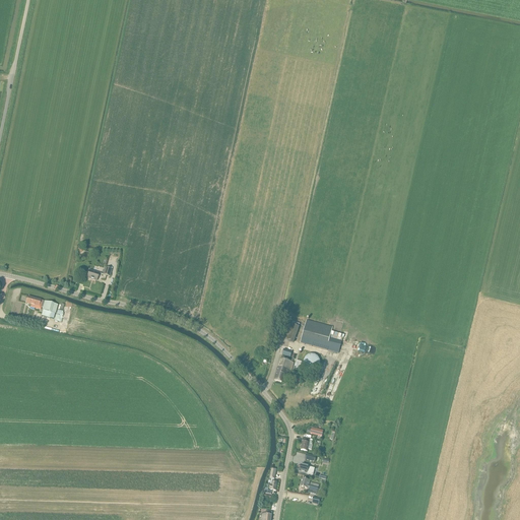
[(105,268),(103,275),(110,277),(112,270),(105,268)]
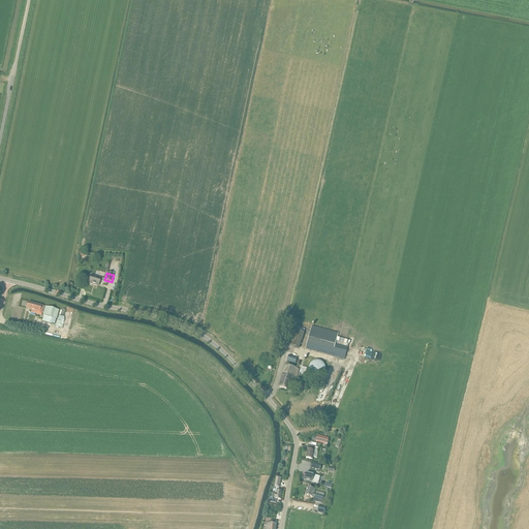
[(89,283),(98,286),(101,278),(91,275),(89,283)]
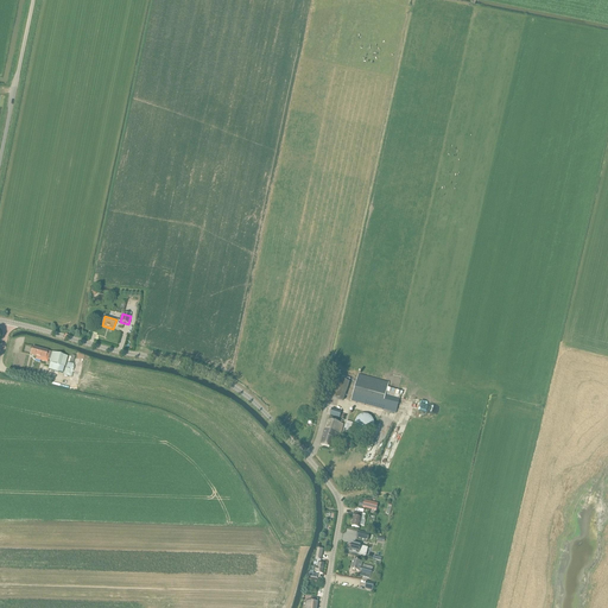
[(33,347),(31,355),(37,356),(36,359),(40,361),(48,362),(49,360),(50,360),(50,362),(49,369),(58,373),(58,372),(63,373),(63,369),(64,367),(65,367),(68,356),(52,353),(48,352),(33,347)]
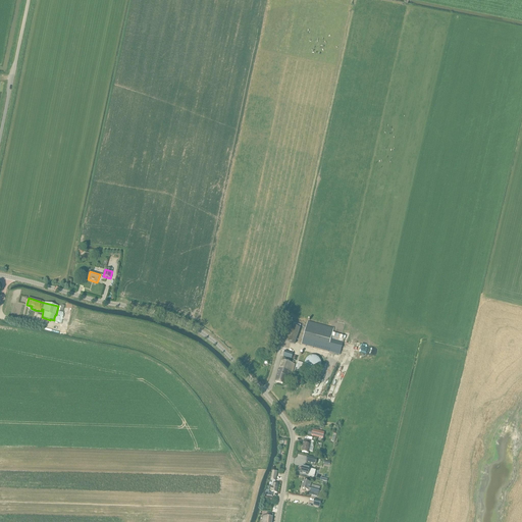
[(308,321),(305,334),(302,345),(341,355),(344,343),(331,340),(334,328),(308,321)]
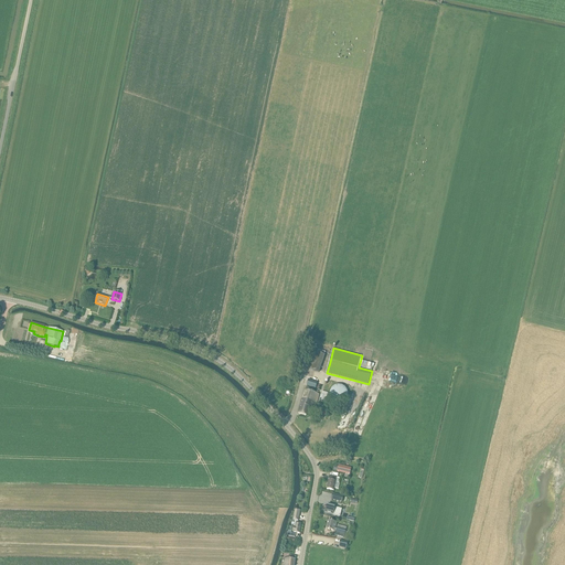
[(383,370),(381,377),(405,385),(407,376),(383,370)]
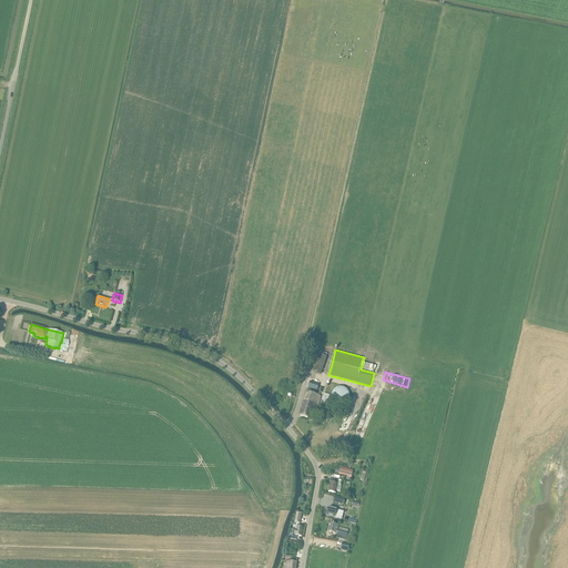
[(350,399),(350,396),(350,394),(348,391),(346,389),(344,388),(341,387),(338,388),(335,389),(334,391),(332,394),(332,396),(332,399),(334,402),(335,404),(338,405),(341,405),(344,405),(346,404),(348,402),(350,399)]
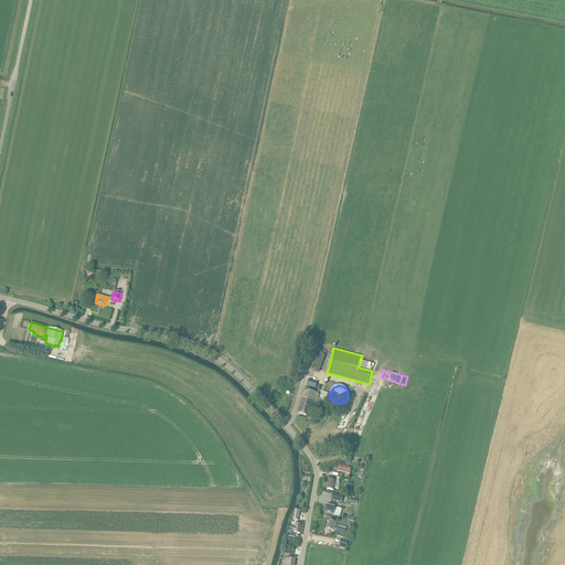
[(300,408),(298,414),(309,417),(311,408),(315,409),(316,404),(319,395),(318,394),(315,393),(313,393),(315,390),(307,387),(306,391),(300,408)]
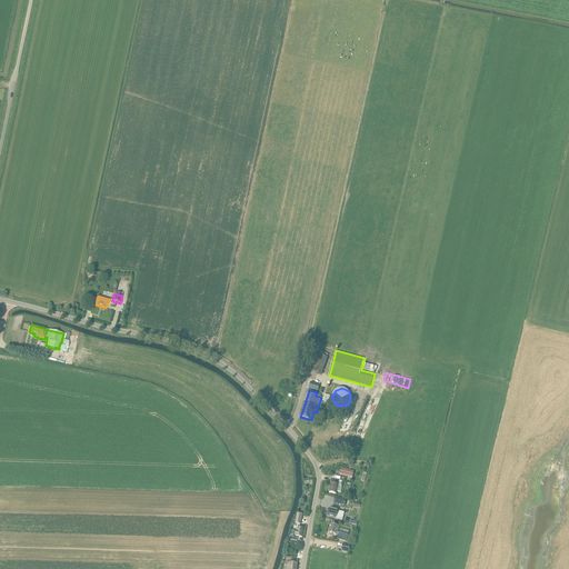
[(328,405),(331,396),(325,395),(322,403),(328,405)]
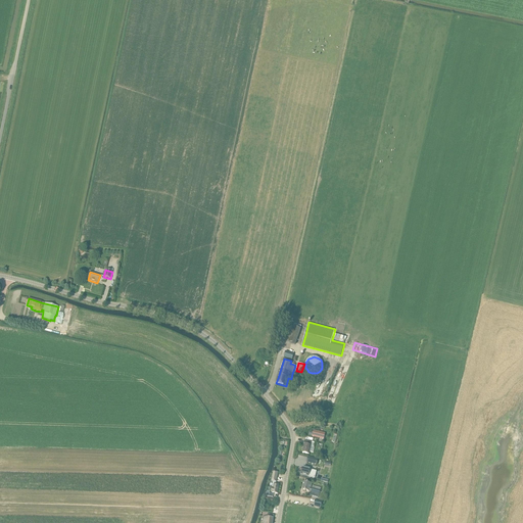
[(308,434),(308,435),(312,436),(318,438),(324,439),(325,433),(314,430),(313,432),(310,431),(308,434)]
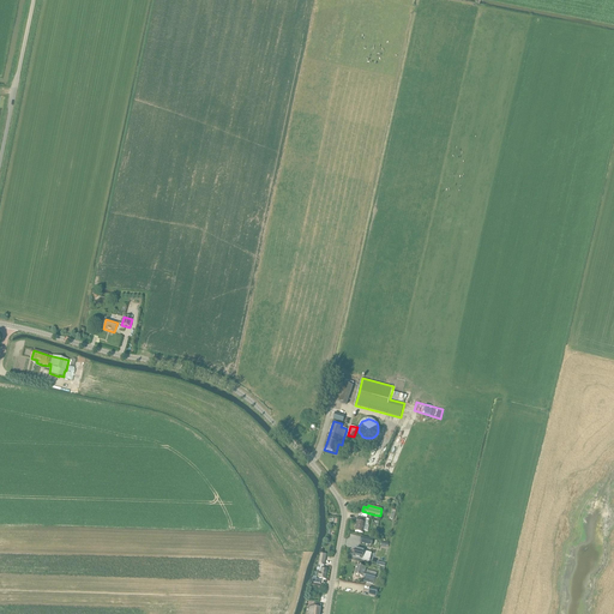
[(355,531),(361,534),(362,534),(365,524),(368,525),(369,519),(359,517),(355,531)]
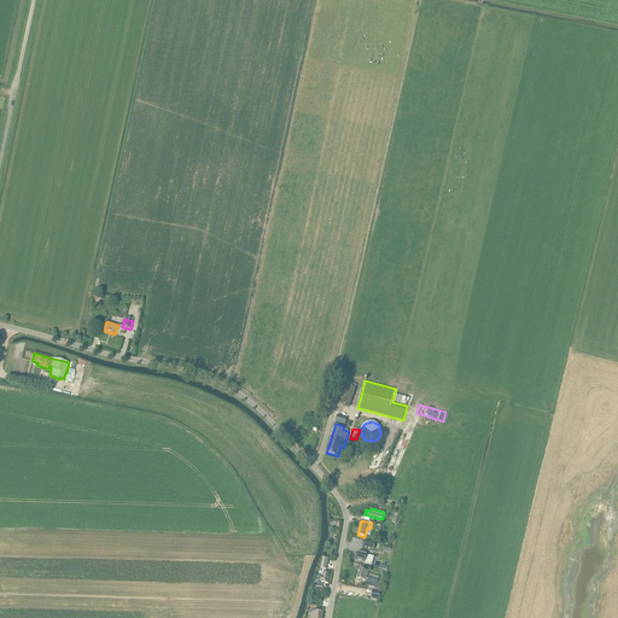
[(357,553),(356,560),(361,561),(365,563),(365,564),(372,565),(373,561),(374,557),(373,557),(363,554),(357,553)]
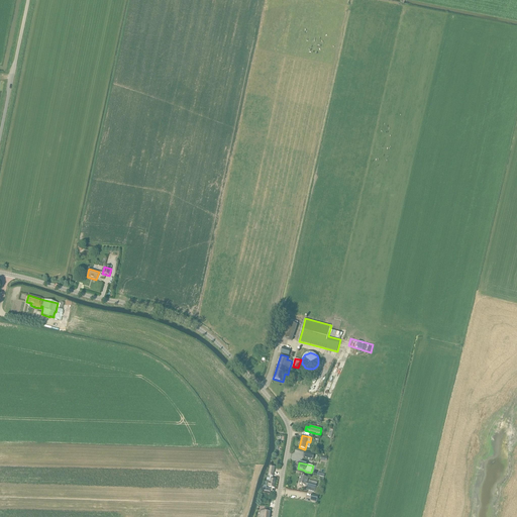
[(301,477),(299,485),(302,486),(307,487),(316,489),(317,485),(317,483),(313,482),(309,481),(308,483),(307,483),(308,478),(306,478),(301,477)]
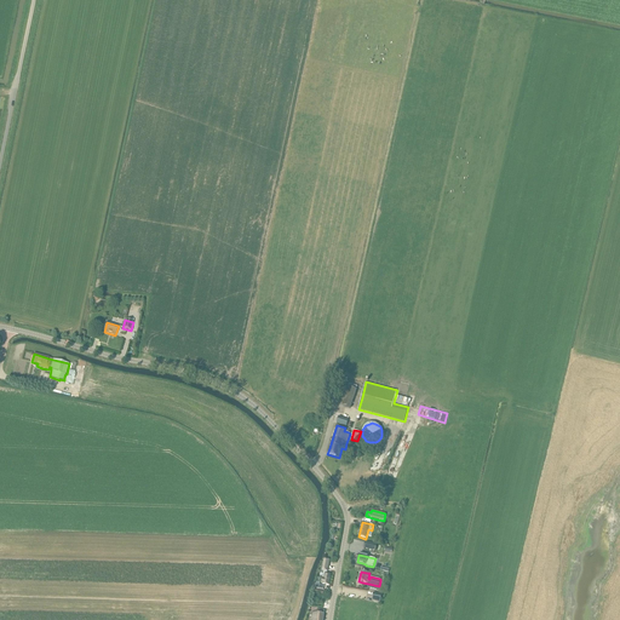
[(323,619),(325,610),(317,609),(317,613),(313,613),(311,619),(323,619)]
